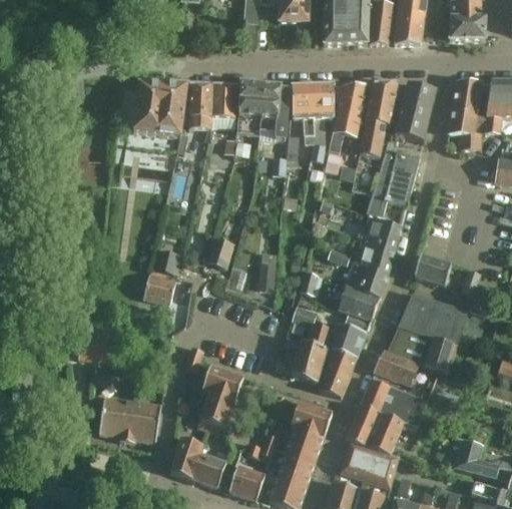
[(180,0),(180,2),(198,4),(199,0),(245,0),(243,26),(244,26),(242,49),(256,49),(257,27),(258,27),(259,7),(259,4),(259,0),(180,0)]
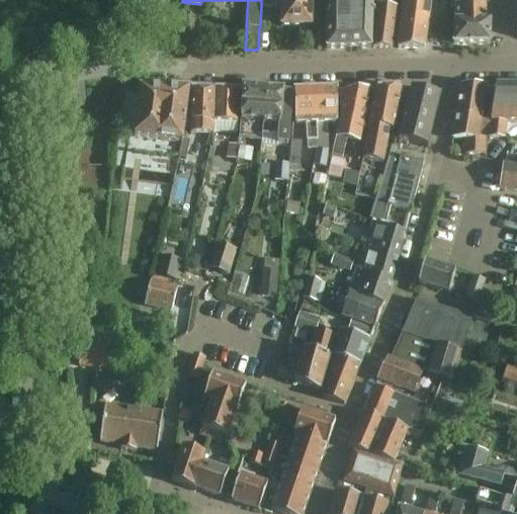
[(311,23),(311,0),(261,0),(261,4),(281,5),(280,22),(311,23)]
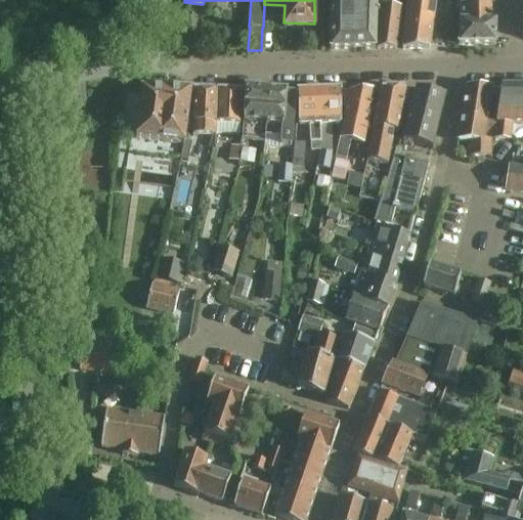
[(353,46),(352,0),(330,0),(331,47),(353,46)]
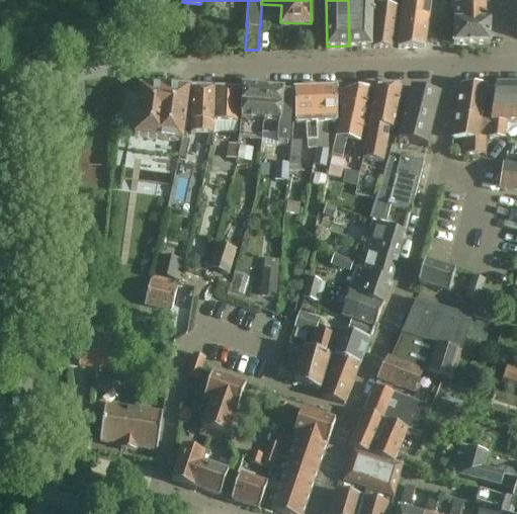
[(425,45),(425,41),(430,0),(404,0),(398,46),(425,45)]
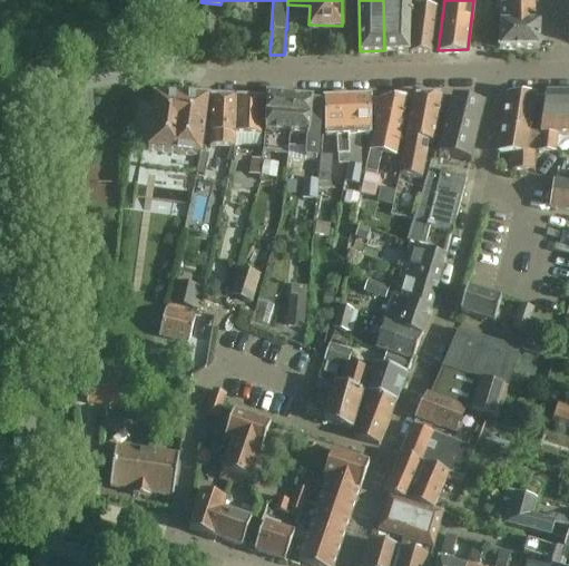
[(499,0),(499,47),(519,47),(518,0),(499,0)]
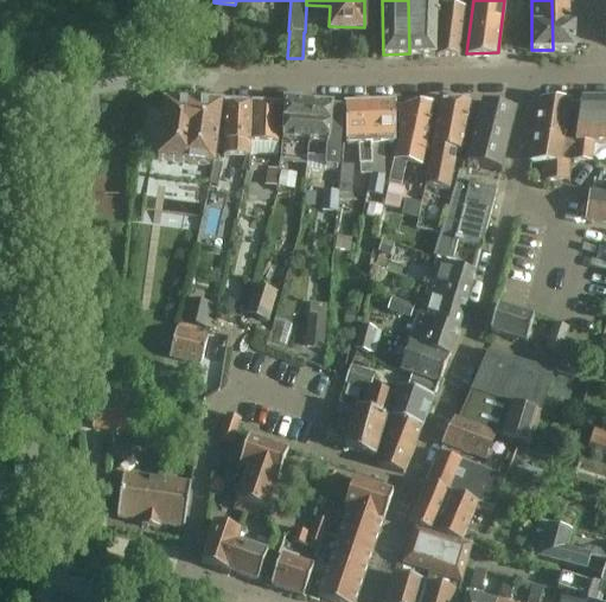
[(574,49),(574,42),(574,0),(552,0),(553,50),(574,49)]
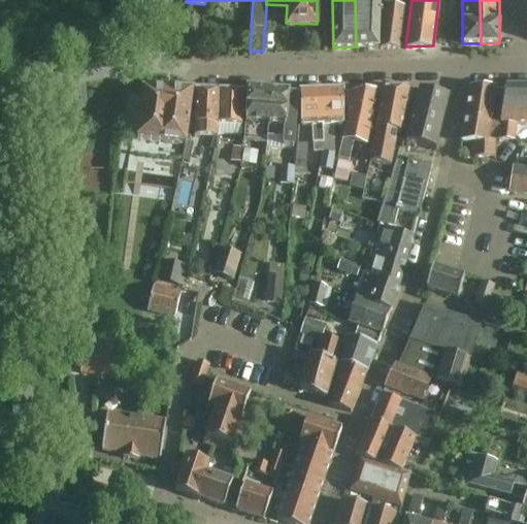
[(380,46),(400,46),(404,4),(384,5),(380,46)]
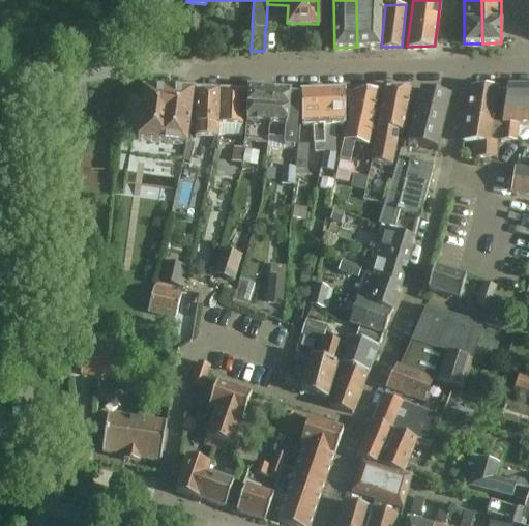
[(467,117),(464,140),(475,140),(475,155),(496,155),(496,138),(489,138),(490,134),(501,136),(502,123),(503,118),(493,117),(498,85),(472,85),(467,117)]
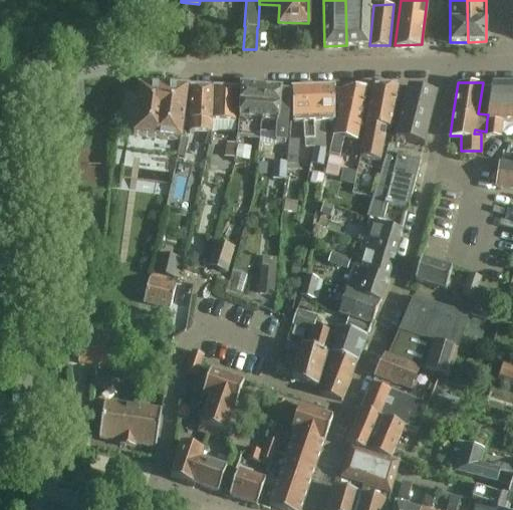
[(487,119),(486,132),(485,134),(501,134),(502,119),(505,119),(505,118),(512,117),(512,82),(493,82),(488,114),(487,119)]
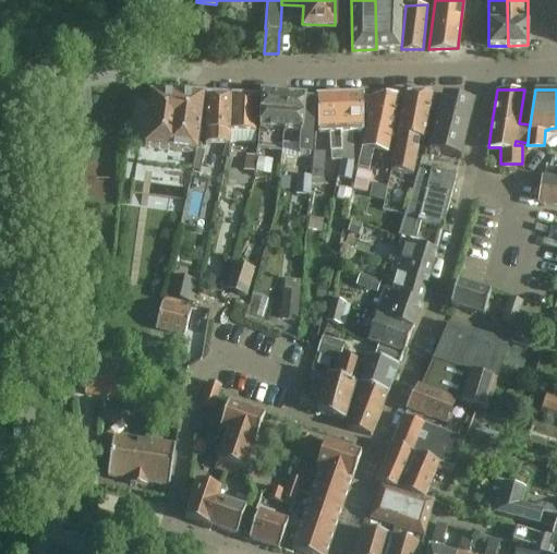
[(444,91),(438,112),(437,119),(468,127),(474,98),(460,95),(444,91)]
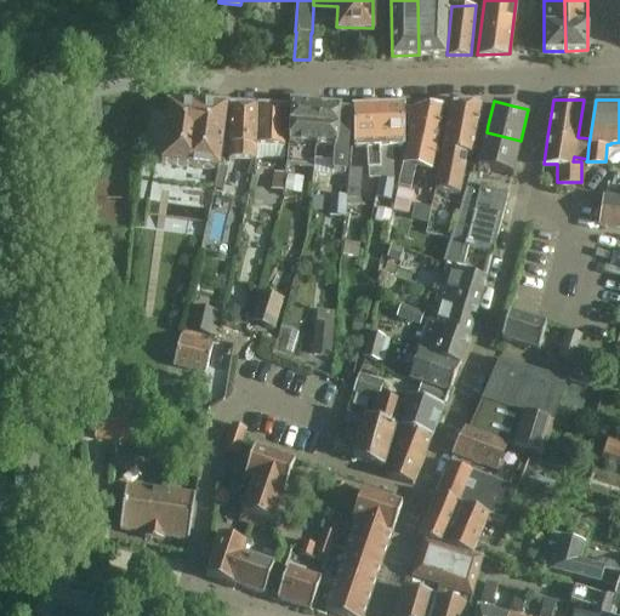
[(483,102),(450,103),(434,187),(459,192),(467,152),(472,153),(477,125),(483,102)]
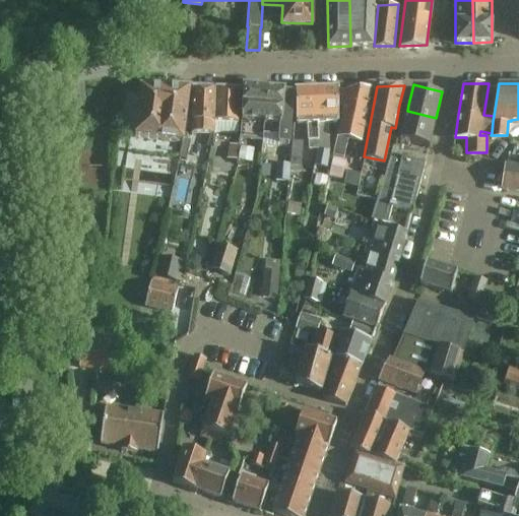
[(142,86),(139,106),(135,134),(182,141),(188,106),(190,87),(142,86)]
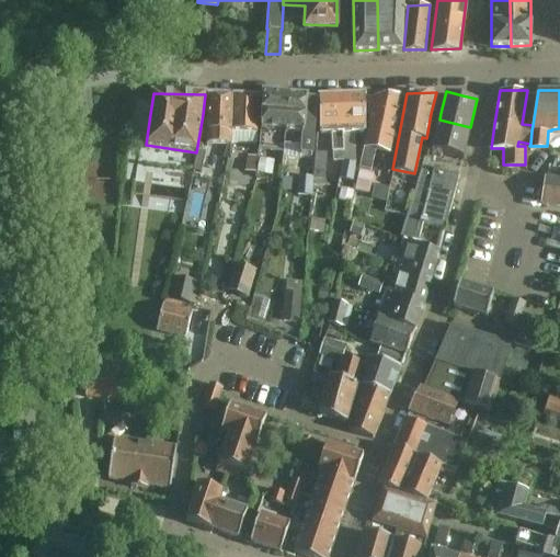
[(207,115),(207,128),(206,143),(231,144),(231,139),(233,94),(208,93),(207,115)]
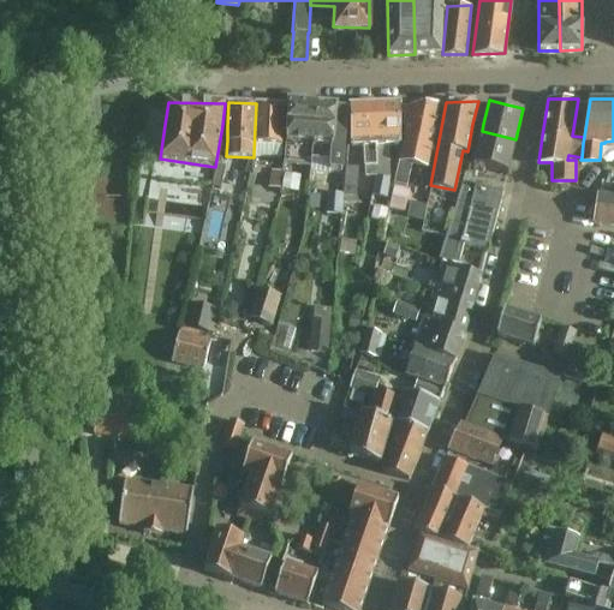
[(309,178),(310,168),(310,166),(313,142),(316,105),(290,102),(287,126),(285,151),(297,153),(296,165),(297,165),(296,177),(309,178)]
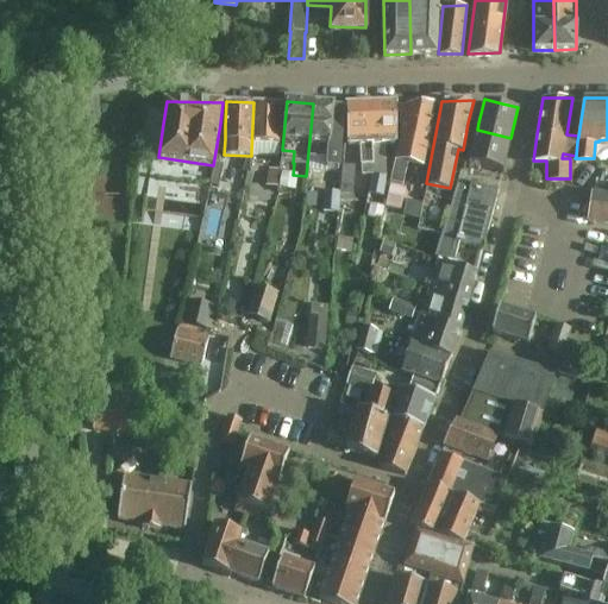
[(390,180),(392,180),(402,182),(408,159),(424,163),(437,101),(407,102),(390,180)]
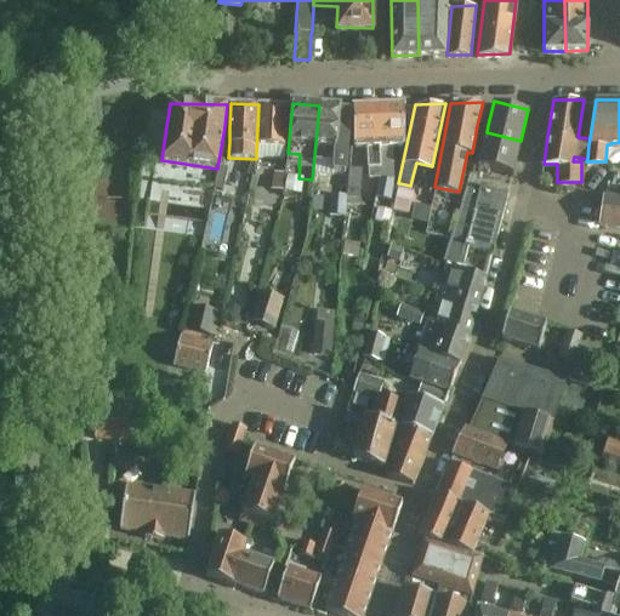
[(286,104),(259,104),(256,154),(262,154),(283,154),(286,130),(286,104)]
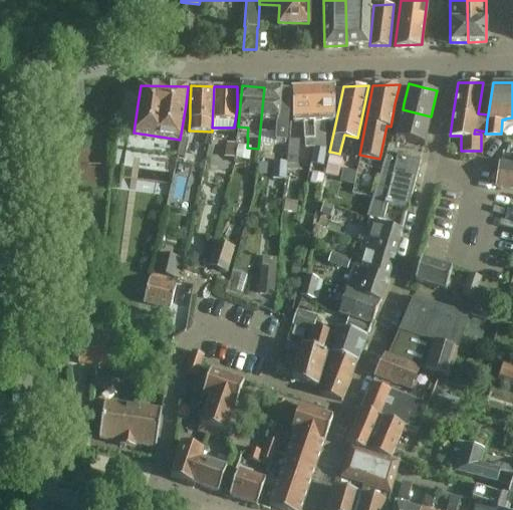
[(332,86),(313,87),(313,145),(324,145),(324,132),(323,119),(333,118),(332,86)]
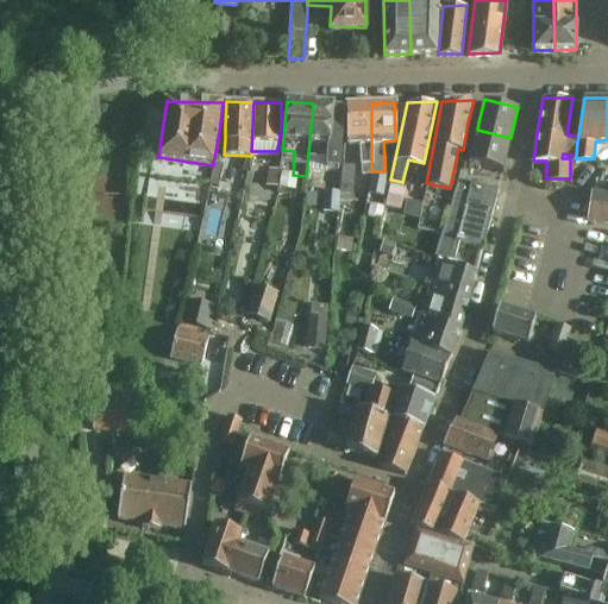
[(309,140),(307,164),(307,167),(326,169),(326,167),(339,167),(344,106),(313,104),(309,140)]
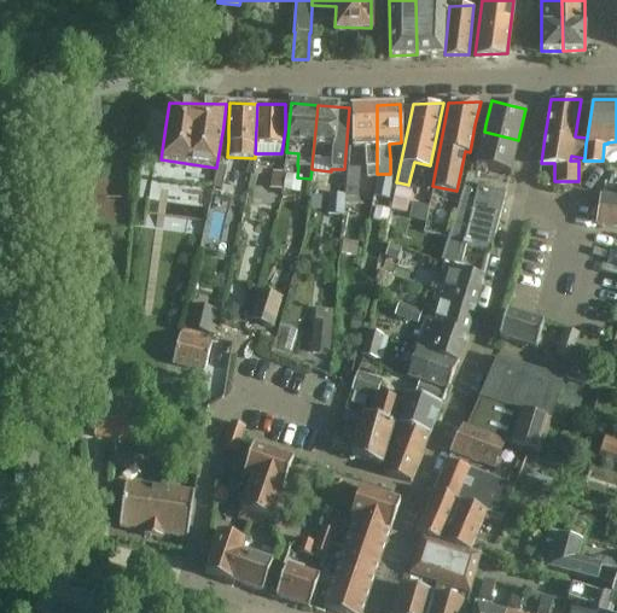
[(367,174),(377,174),(377,105),(353,105),(354,129),(354,145),(366,144),(367,174)]
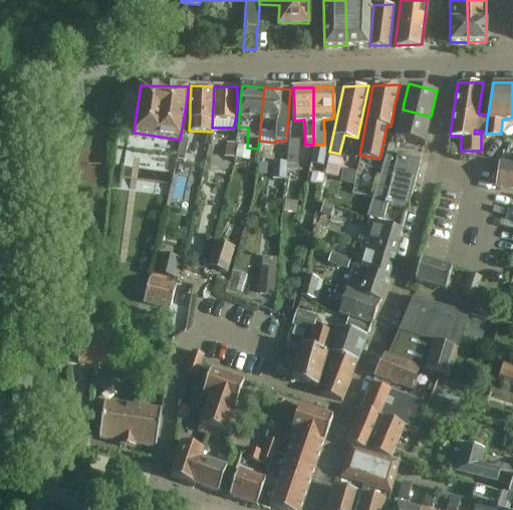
[(425,143),(431,116),(403,109),(396,136),(405,138),(425,143)]
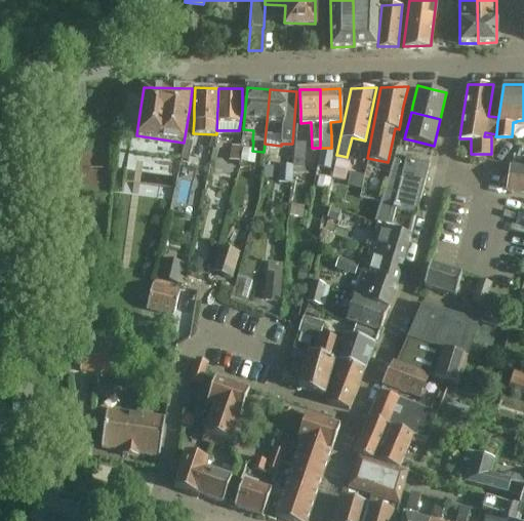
[(295,141),(294,155),(293,164),(305,165),(306,142),(295,141)]
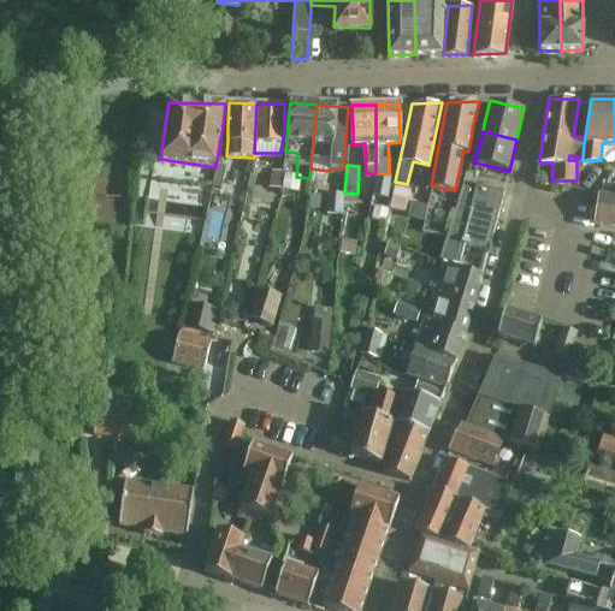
[(217,166),(213,184),(210,201),(217,203),(220,185),(225,167),(217,166)]
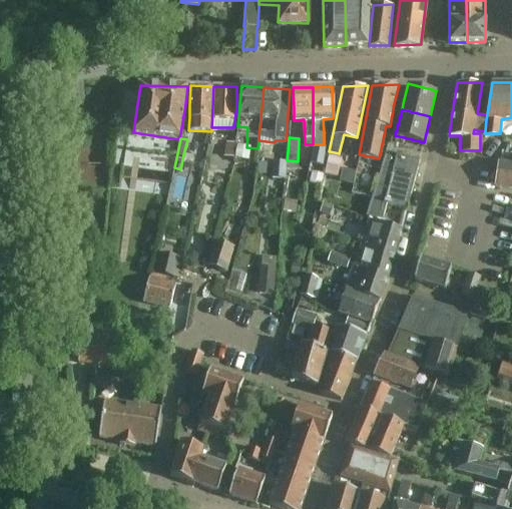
[(226,139),(224,155),(234,154),(235,139),(226,139)]
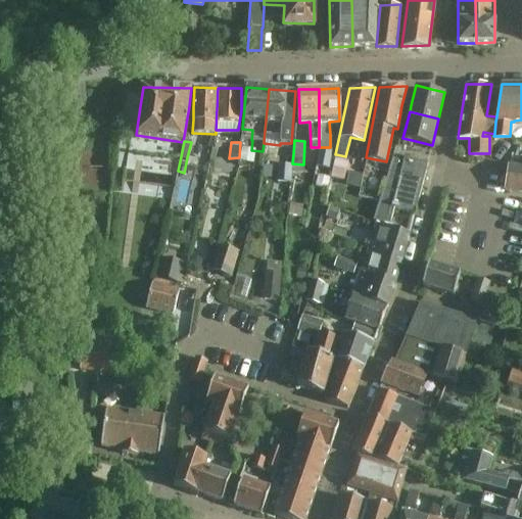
[(428,160),(409,155),(393,152),(386,178),(421,187),(428,160)]
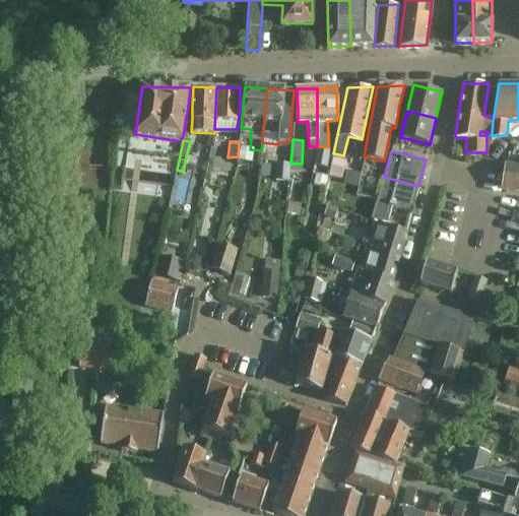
[(283,153),(282,162),(277,160),(276,177),(288,178),(290,163),(292,153),(283,153)]
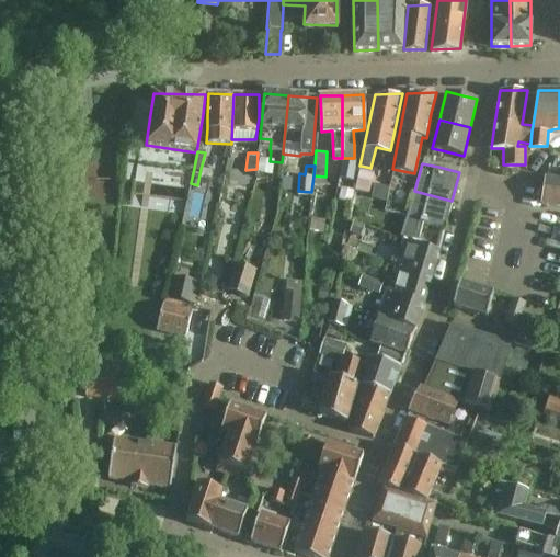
[(361,167),(355,189),(369,192),(374,170),(361,167)]
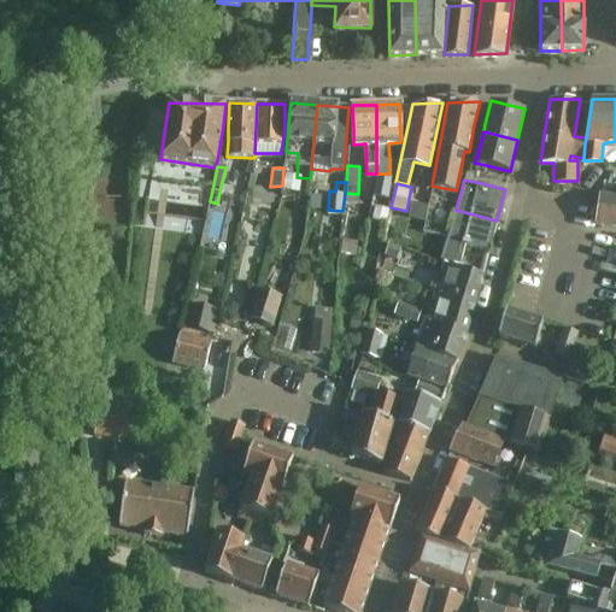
[(615,194),(600,193),(599,196),(596,222),(615,223),(615,194)]
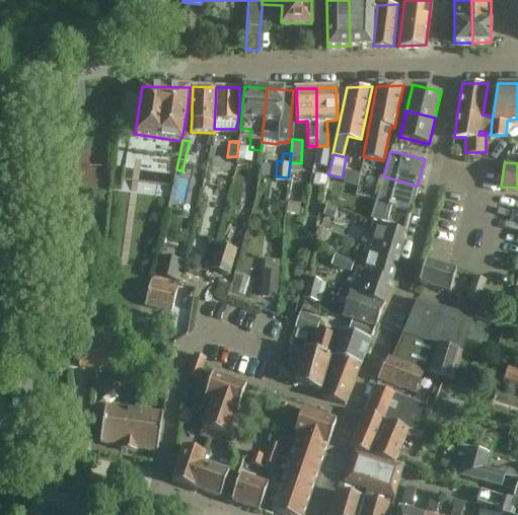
[(383,176),(370,217),(373,218),(387,222),(391,204),(410,209),(409,210),(412,211),(418,186),(383,176)]
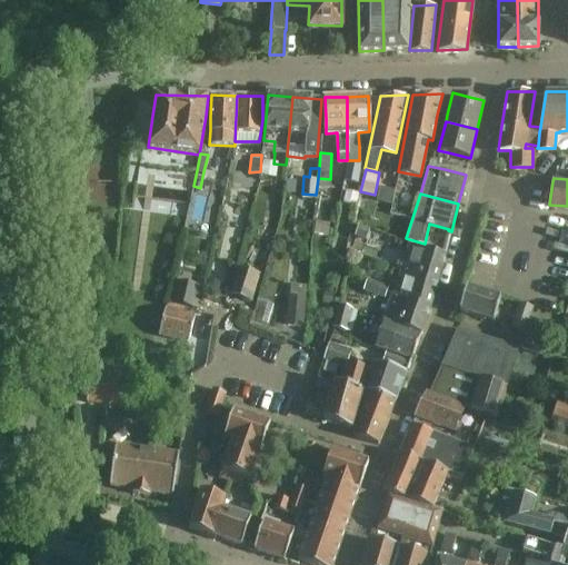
[(312,231),(329,234),(331,219),(315,218),(312,231)]
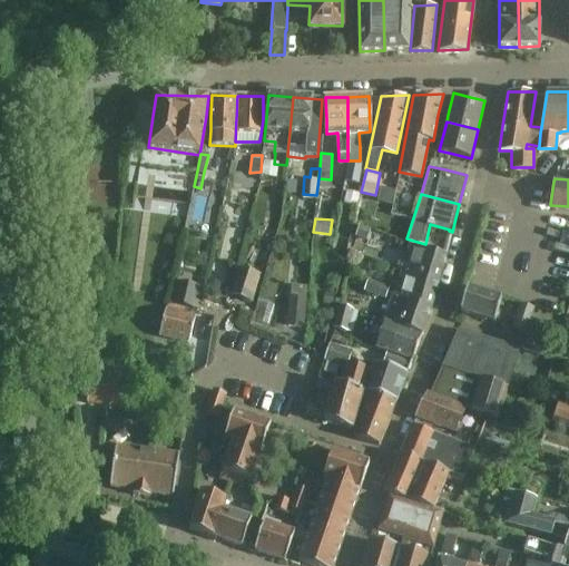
[(361,222),(356,234),(368,238),(372,225),(361,222)]
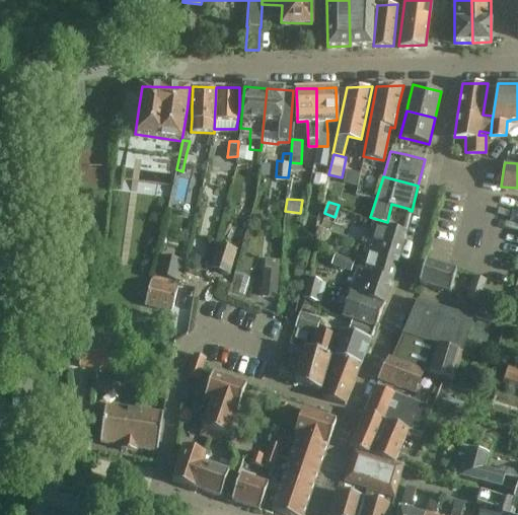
[(387,222),(373,218),(368,234),(363,235),(361,241),(365,243),(400,253),(407,229),(387,222)]
